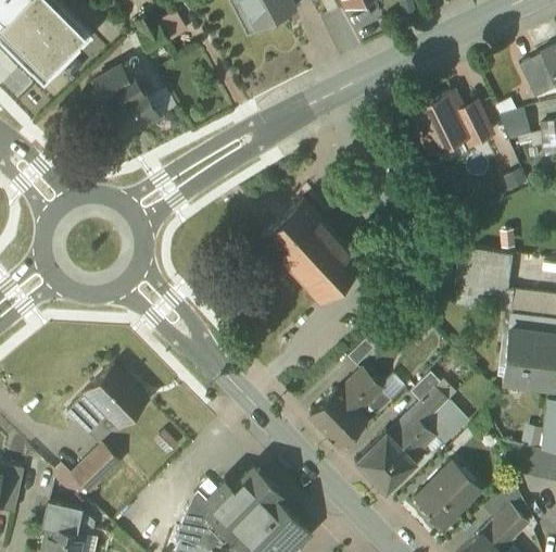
[(0,0),(0,33),(3,36),(0,39),(0,42),(29,72),(34,67),(48,80),(91,36),(54,0),(0,0)]
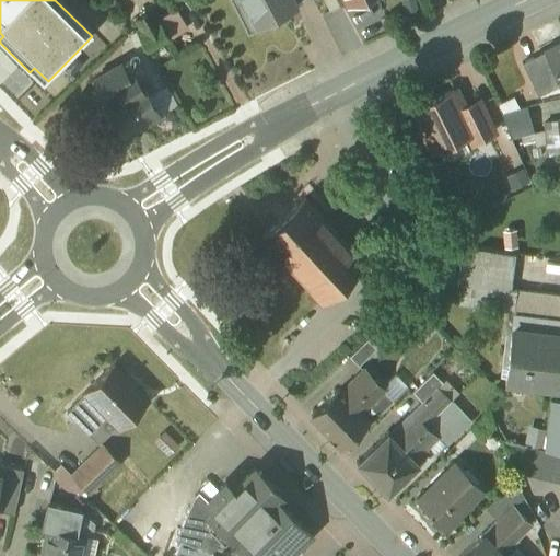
[(245,0),(252,12),(257,10),(266,27),(296,11),(290,0),(245,0)]
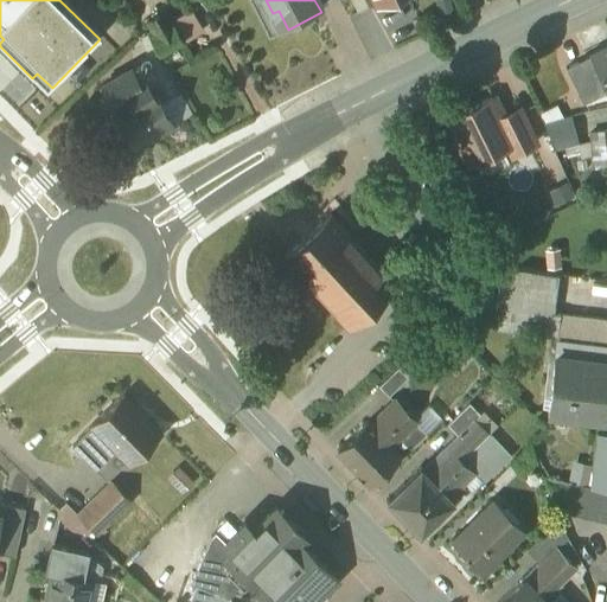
[(372,0),(378,11),(398,0),(372,0)]
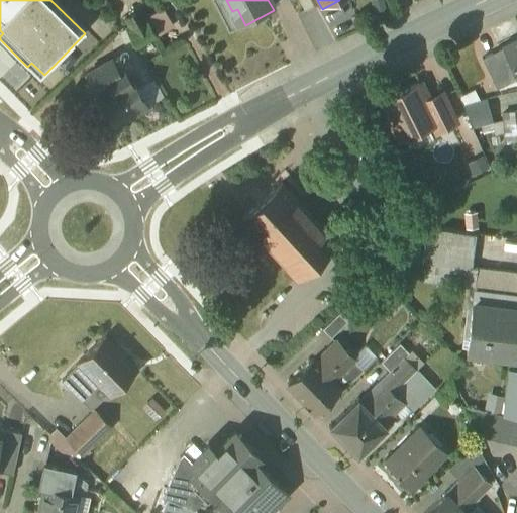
[(140,12),(124,21),(129,29),(145,20),(140,12)]
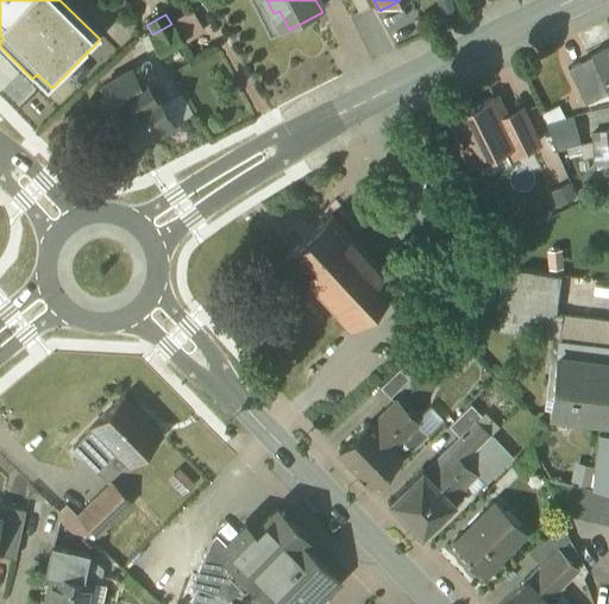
[(608,52),(594,61),(607,88),(608,93),(608,52)]
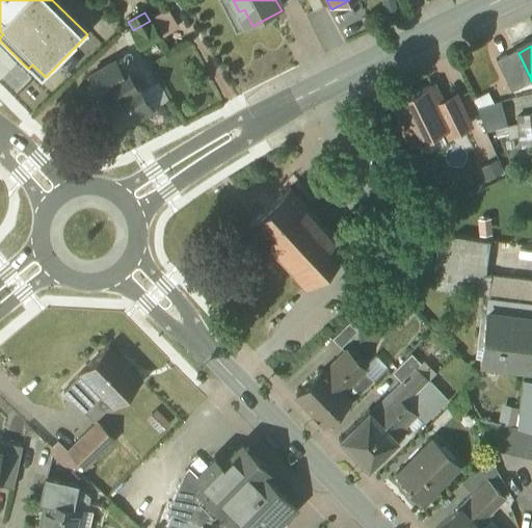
[(519,53),(497,63),(508,87),(530,77),(519,53)]
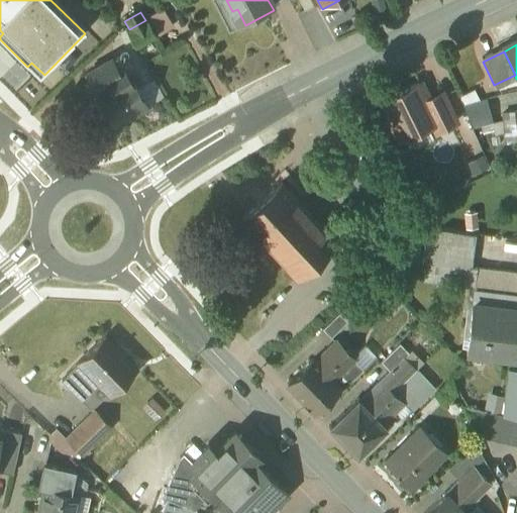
[(130,79),(118,60),(87,78),(98,98),(97,98),(106,113),(104,114),(103,117),(109,128),(112,129),(114,128),(115,129),(148,110),(130,79)]
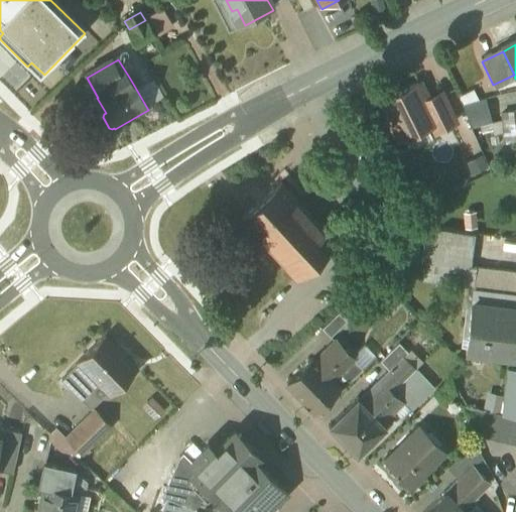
[(418,88),(384,105),(396,130),(394,135),(397,141),(403,142),(408,140),(410,135),(429,125),(435,122),(426,104),(418,88)]
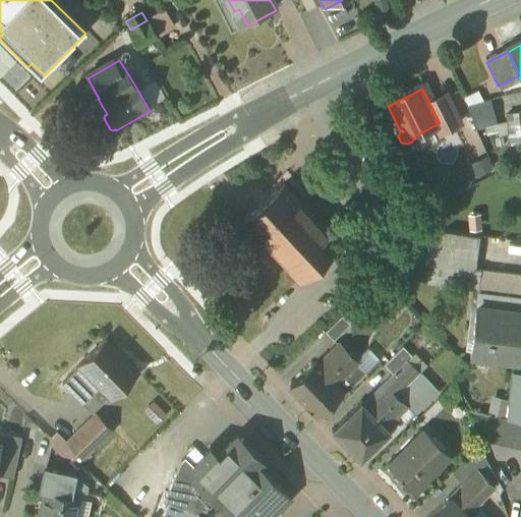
[(462,126),(447,97),(430,105),(440,123),(433,126),(439,137),(462,126)]
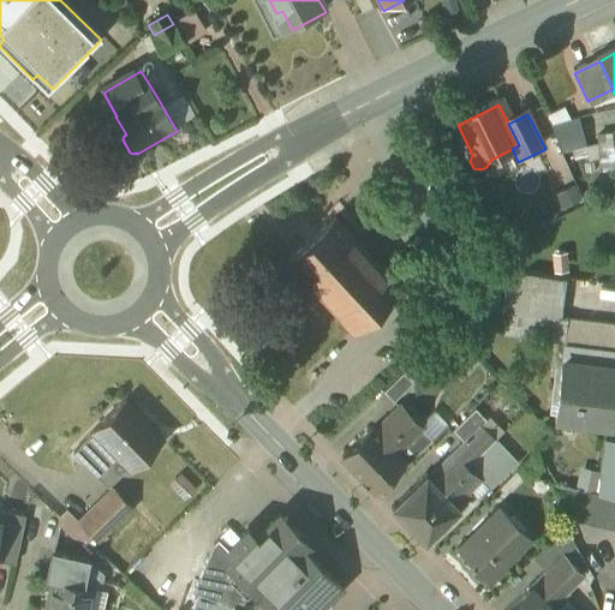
[(579,121),(551,130),(563,155),(585,148),(579,121)]
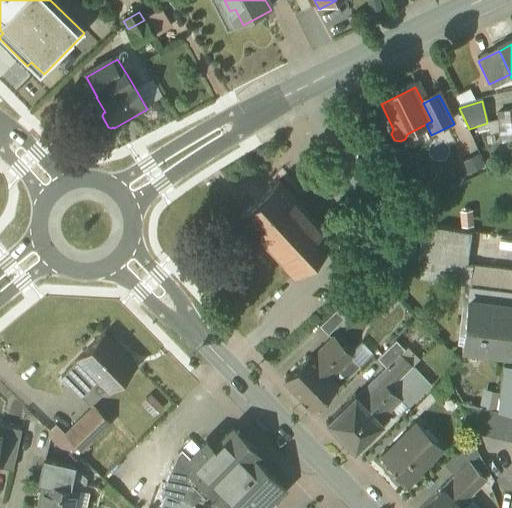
[(301,207),(279,183),(259,202),(240,219),(295,278),(334,242),(301,207)]
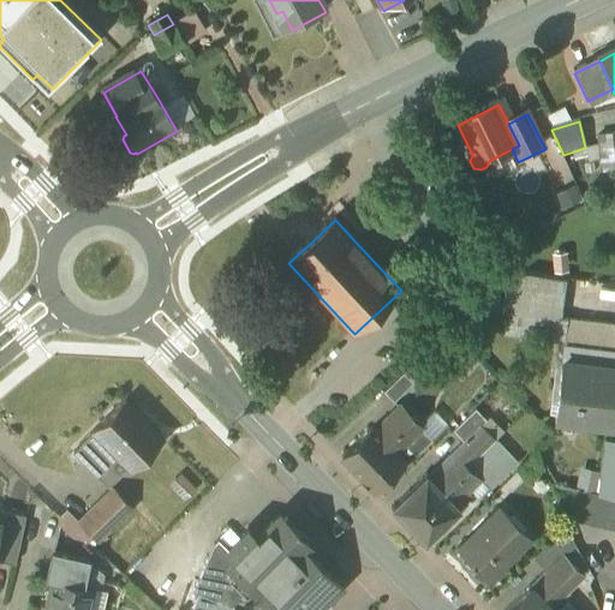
[(567,282),(526,276),(506,292),(502,315),(548,321),(561,322),(567,282)]
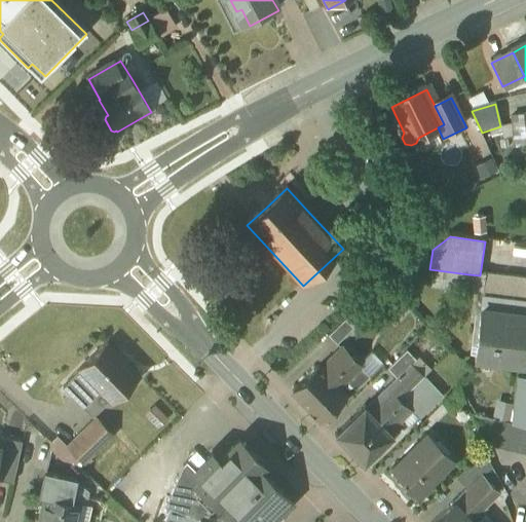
[(468,274),(430,270),(428,287),(466,292),(468,274)]
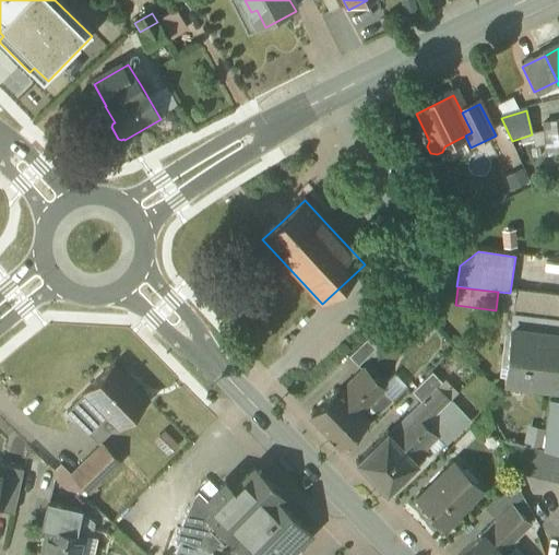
[(558,297),(515,293),(513,313),(511,332),(558,337),(558,297)]
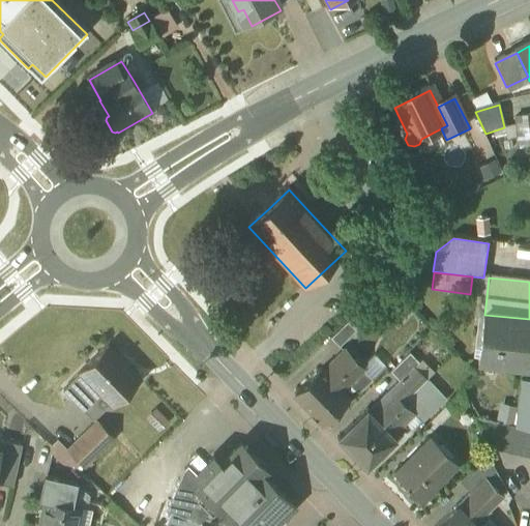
[(529,319),(484,315),(478,364),(529,370),(529,319)]
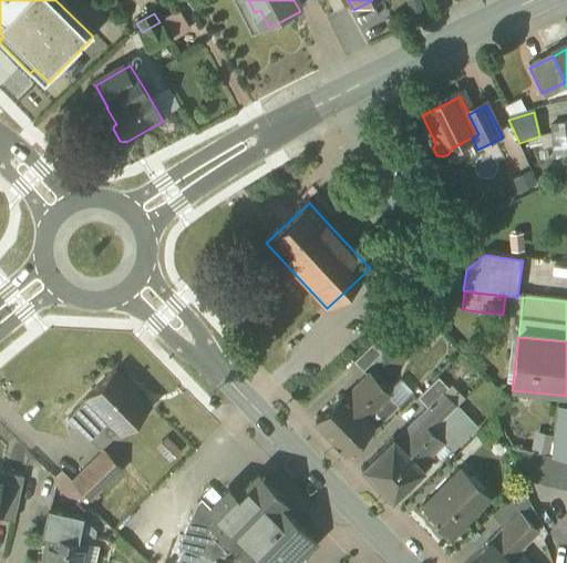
[(373,348),(354,366),(363,375),(382,357),(373,348)]
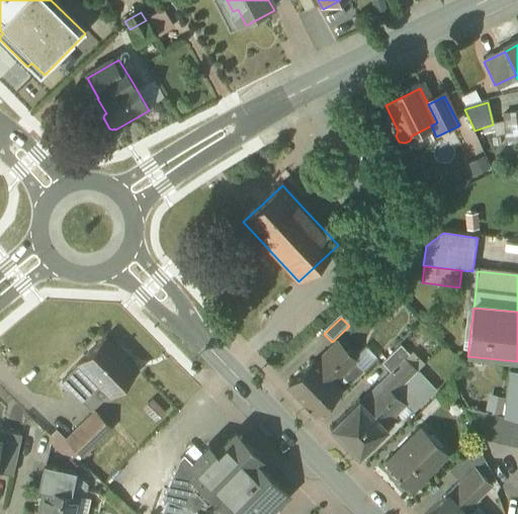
[(105,340),(79,366),(67,378),(68,379),(63,384),(81,404),(99,387),(109,398),(111,399),(138,373),(105,340)]
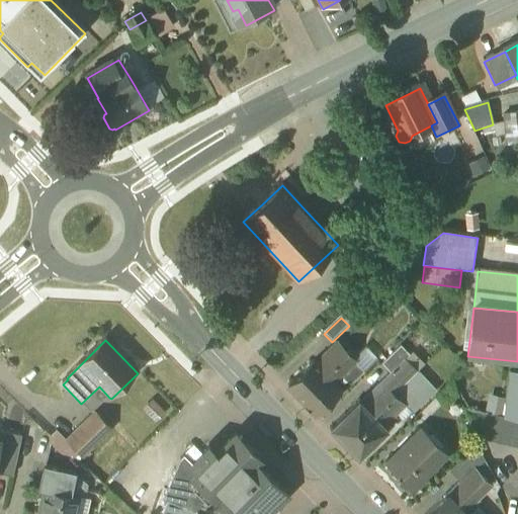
[(337,346),(317,366),(314,363),(288,389),(316,417),(340,393),(343,396),(365,374),(337,346)]
